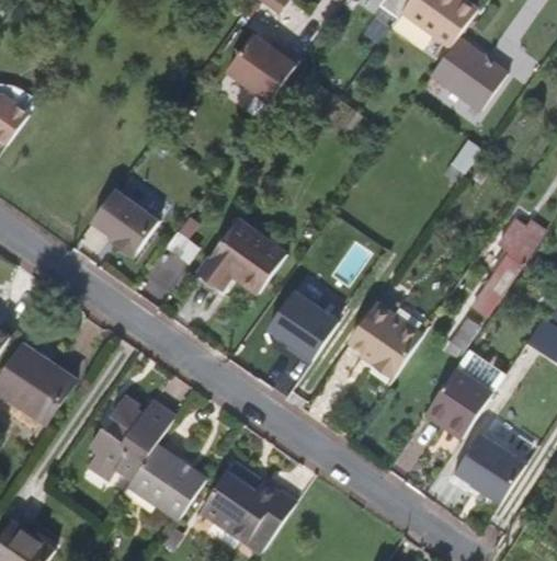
[(4,0),(0,0),(0,15),(10,3),(4,0)]
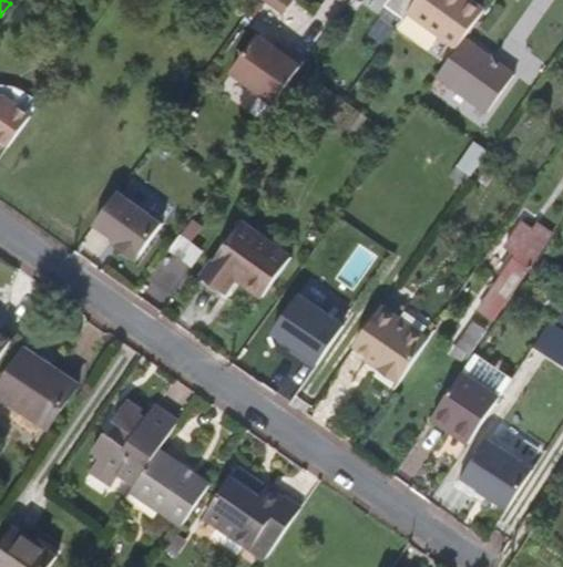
[(286,10),(289,0),(258,0),(286,10)]
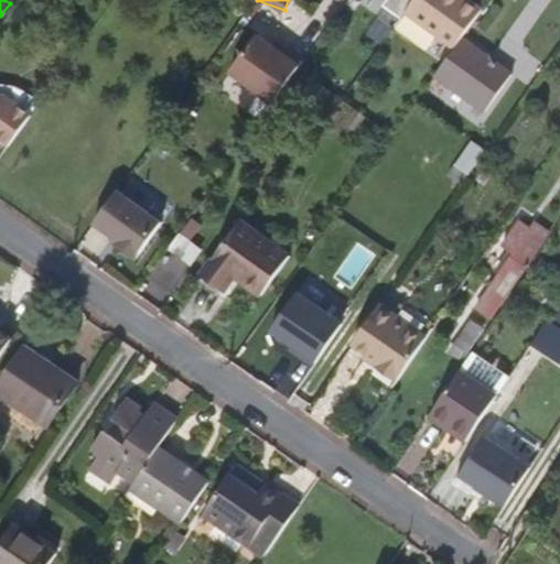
[(404,11),(411,0),(378,0),(378,1),(400,17),(404,11)]
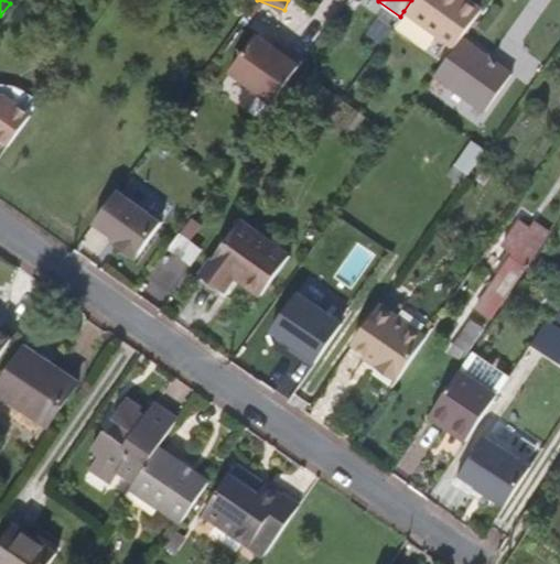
[(455,44),(482,8),(471,0),(411,0),(404,11),(454,46),(455,44)]
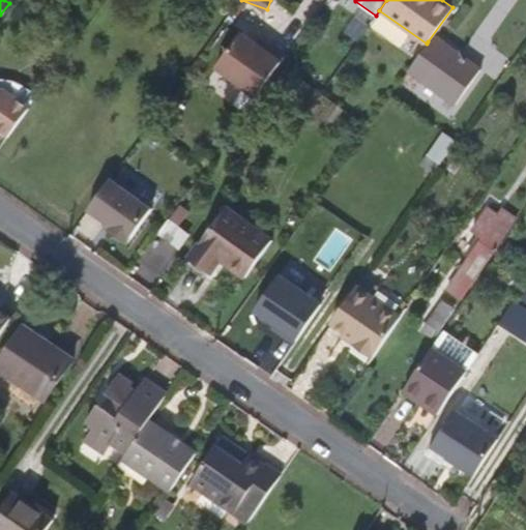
[(15,3),(7,11),(20,23),(27,15),(15,3)]
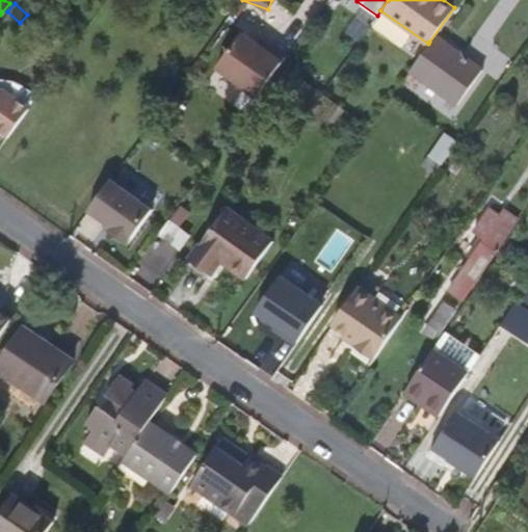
[(235,34),(210,69),(249,98),(279,58),(263,48),(260,52),(251,46),(235,34)]
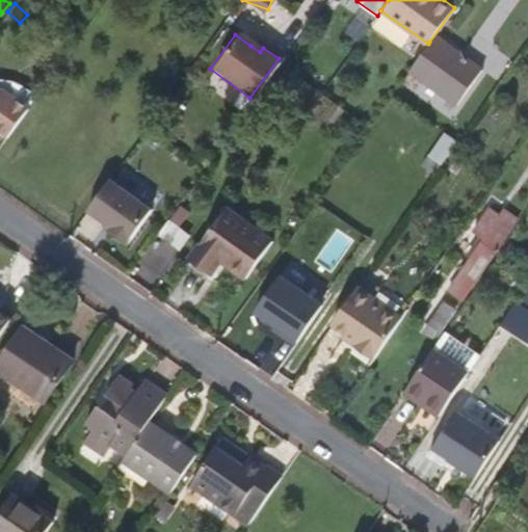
[(254,41),(251,46),(260,52),(263,48),(254,41)]
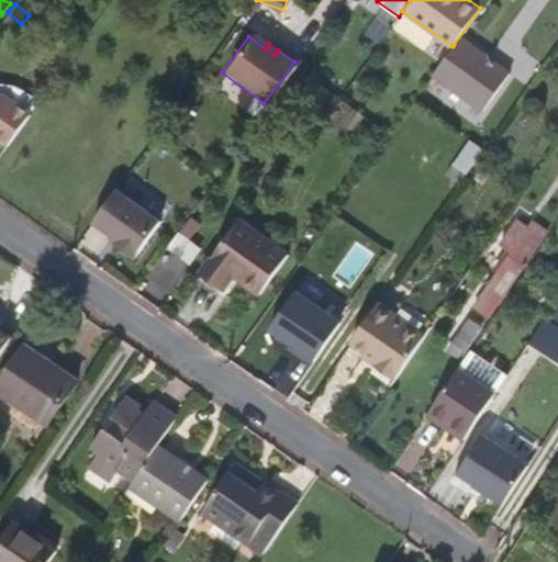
[(502,79),(454,44),(453,46),(427,81),(476,116),(502,79)]
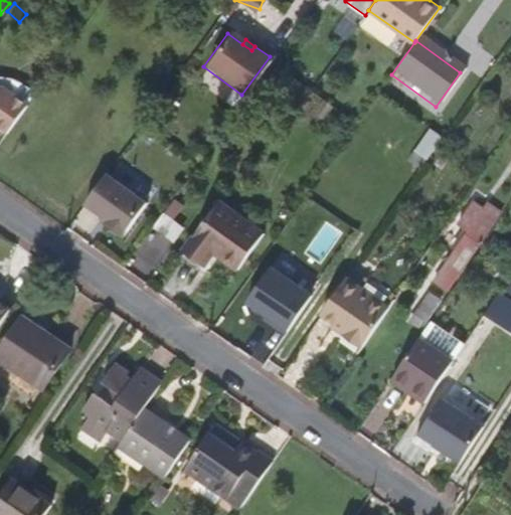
[(0,131),(4,134),(26,104),(11,94),(0,97),(0,131)]
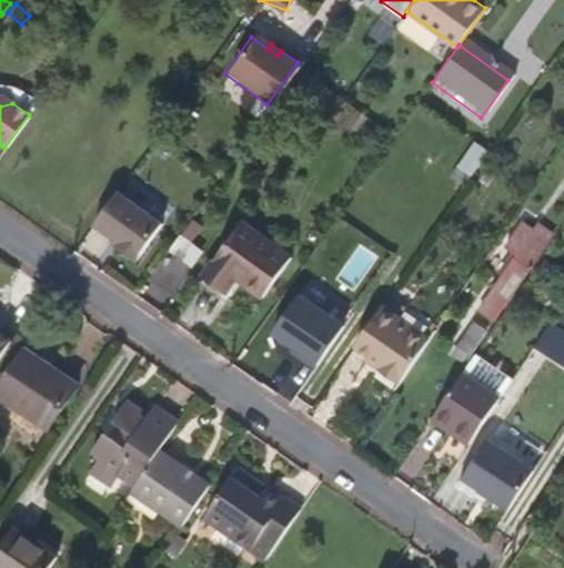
[(461,190),(485,155),(470,145),(453,170),(454,170),(446,180),(461,190)]
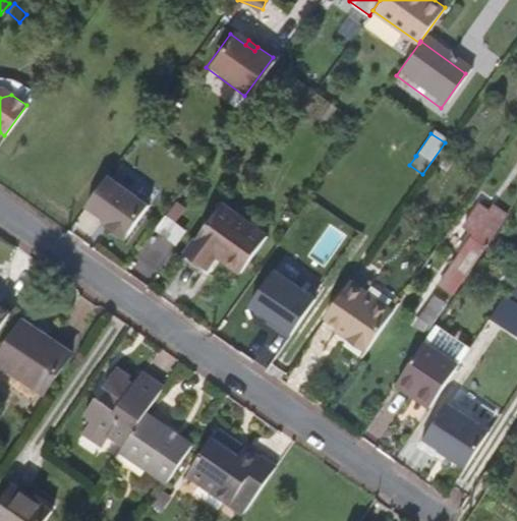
[(146,207),(106,178),(84,208),(107,224),(103,229),(120,241),(146,207)]
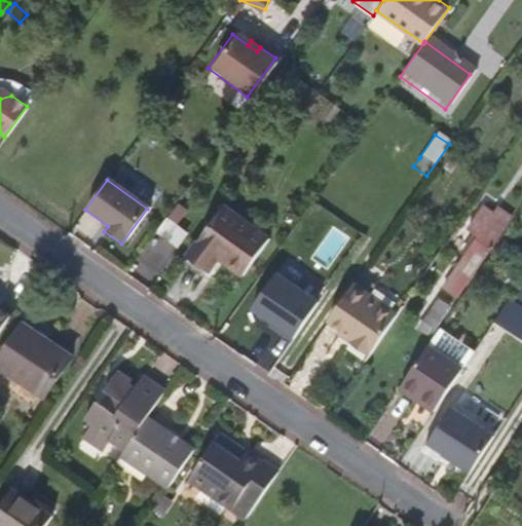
[(264,237),(220,203),(182,255),(203,270),(214,256),(238,274),(264,237)]
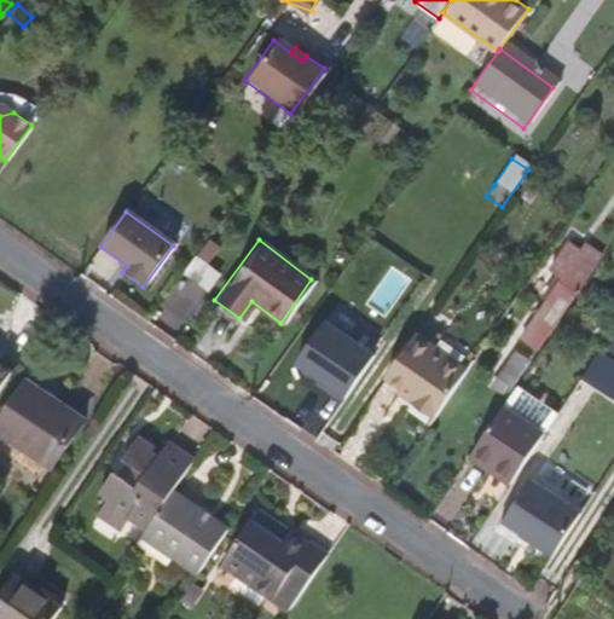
[(545,268),(560,278),(578,250),(594,261),(600,254),(580,241),(577,248),(565,239),(545,268)]
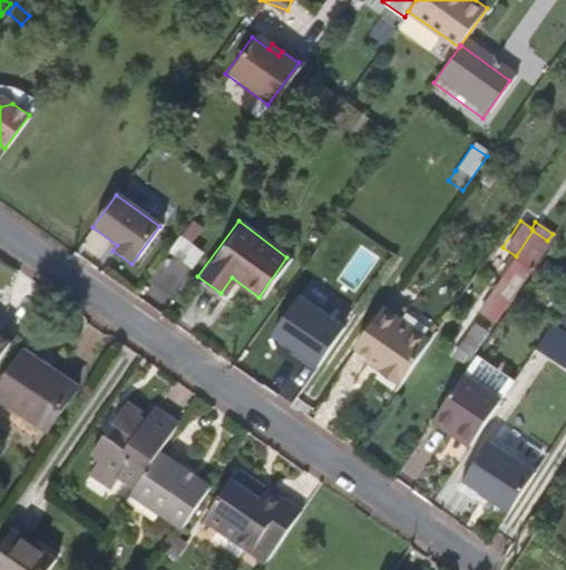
[(493,322),(547,241),(533,231),(516,256),(477,313),(493,322)]
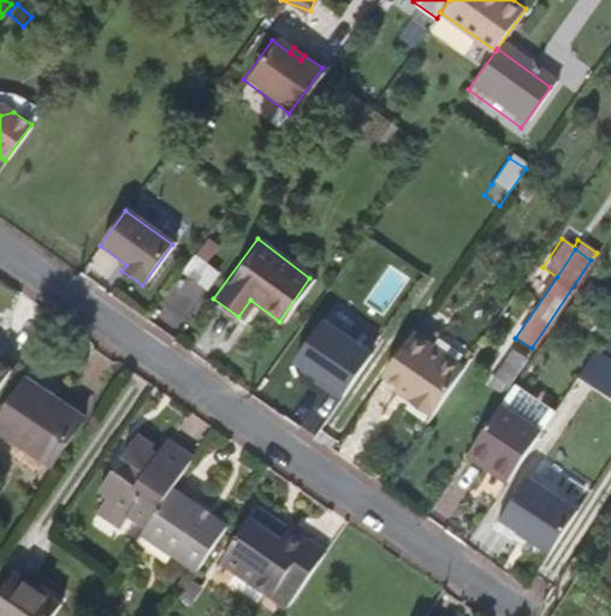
[(190,252),(176,271),(188,279),(202,260),(190,252)]
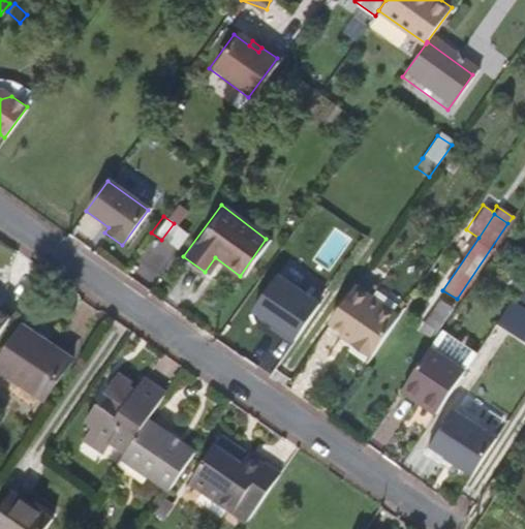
[(174,223),(161,240),(174,249),(186,232),(174,223)]
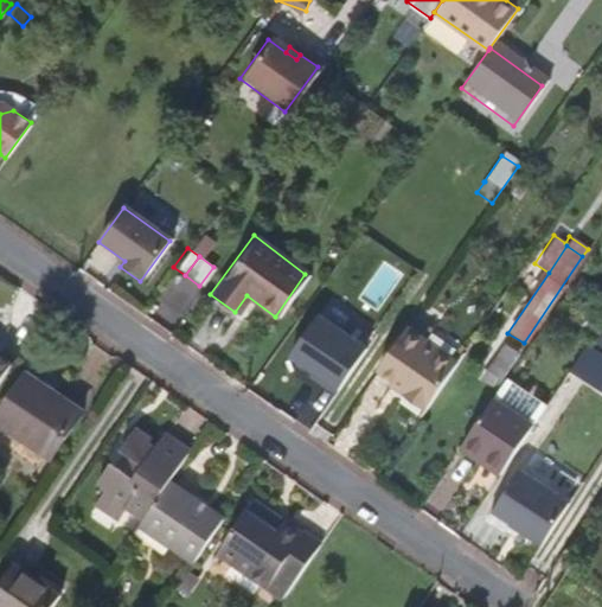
[(315,382),(333,393),(364,347),(315,313),(287,355),(309,370),(319,377),(315,382)]
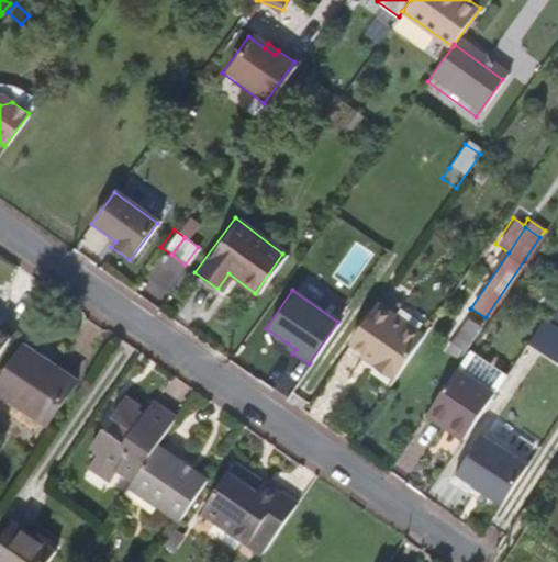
[(395,377),(425,333),(378,300),(350,338),(376,356),(374,361),(395,377)]
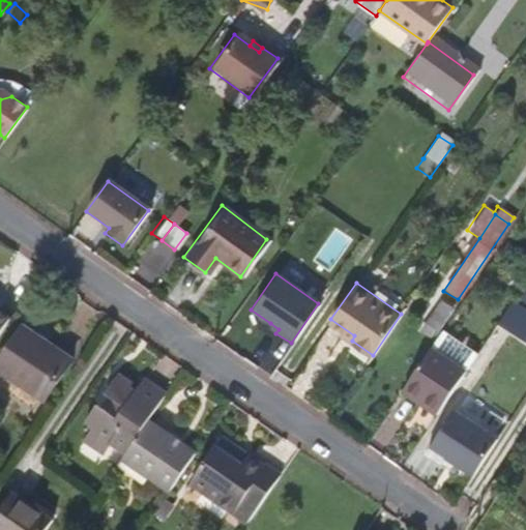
[(433,335),(448,313),(443,310),(447,303),(442,300),(422,328),(433,335)]
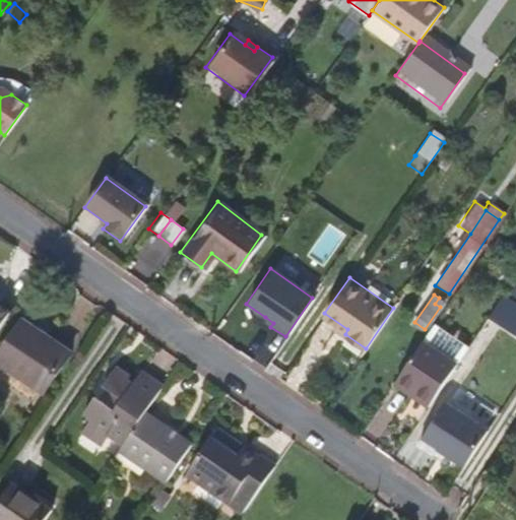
[(510,331),(515,321),(515,305),(501,296),(487,317),(510,331)]
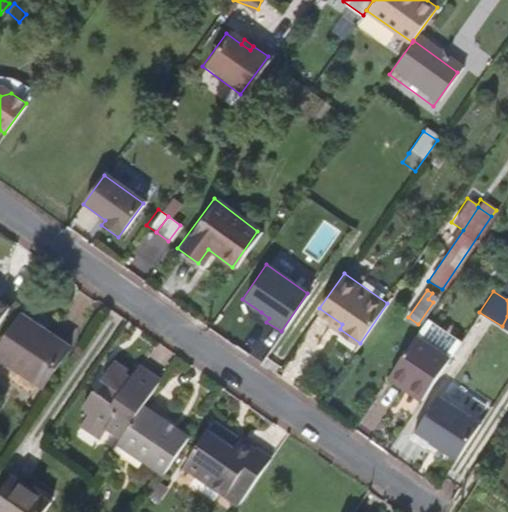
[(0,322),(12,306),(0,299),(0,322)]
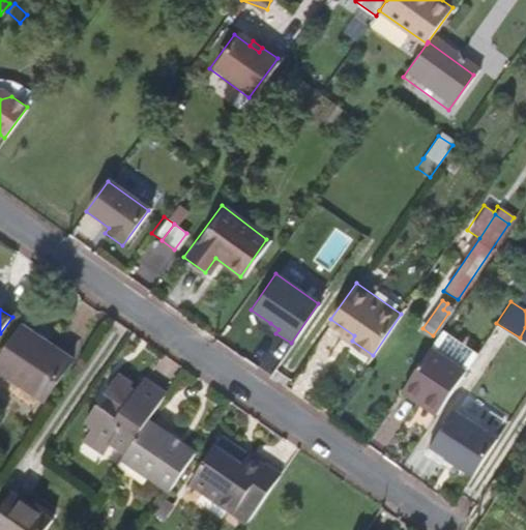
[(267,327),(275,333),(279,329),(270,323),(267,327)]
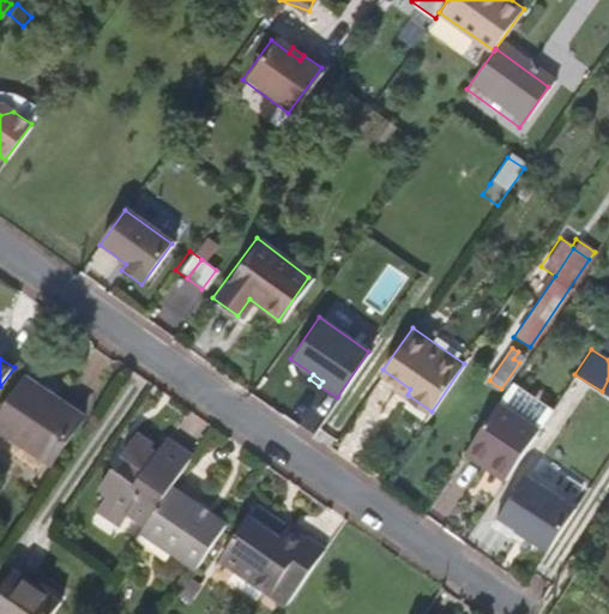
[(78,425),(23,386),(0,419),(0,437),(46,470),(78,425)]
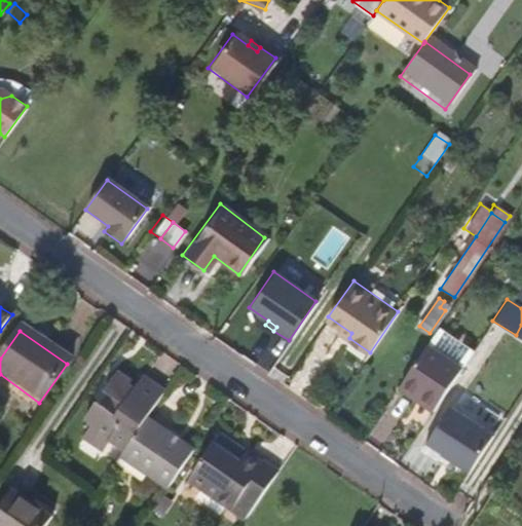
[(432,411),(472,351),(442,332),(429,352),(423,349),(421,351),(400,384),(413,390),(410,397),(432,411)]
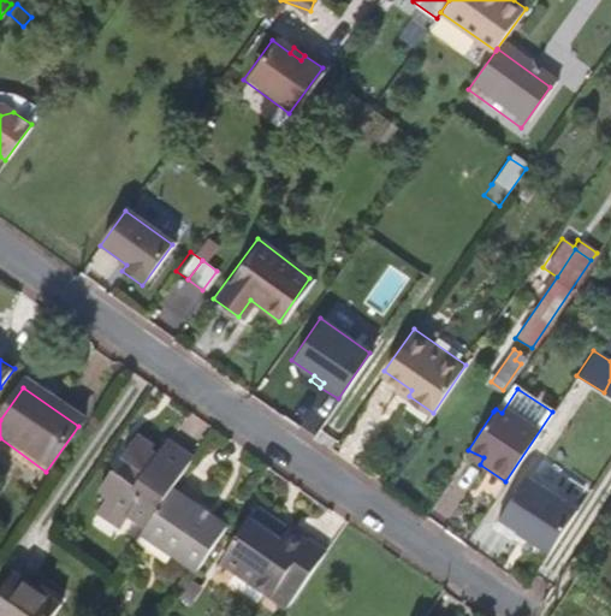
[(166,493),(193,455),(167,438),(160,450),(152,445),(154,439),(140,430),(124,451),(130,454),(123,467),(116,463),(102,483),(108,486),(98,503),(124,521),(130,513),(147,523),(166,493)]
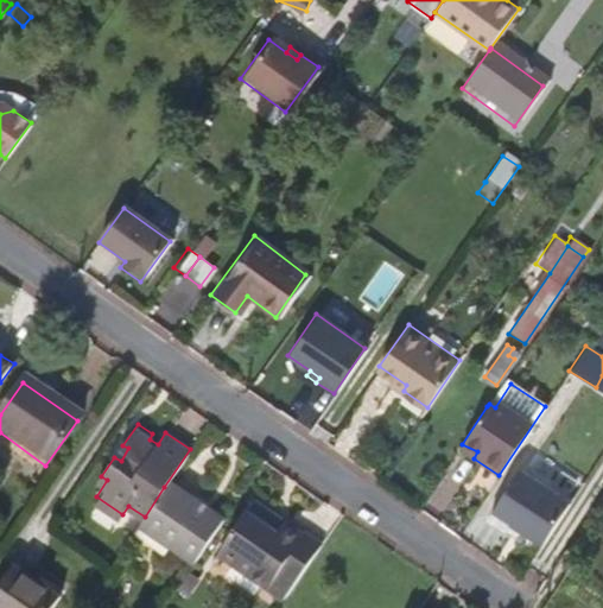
[(477,451),(462,444),(458,449),(474,458),(477,451)]
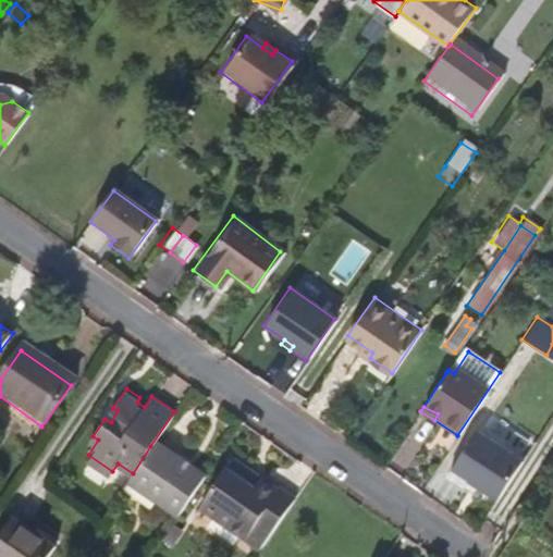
[(494,502),(520,462),(475,432),(444,478),(463,490),(466,483),(494,502)]
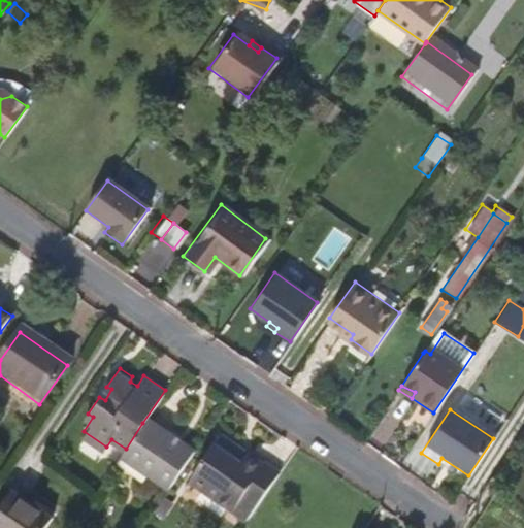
[(167,492),(192,455),(142,423),(126,449),(118,459),(167,492)]
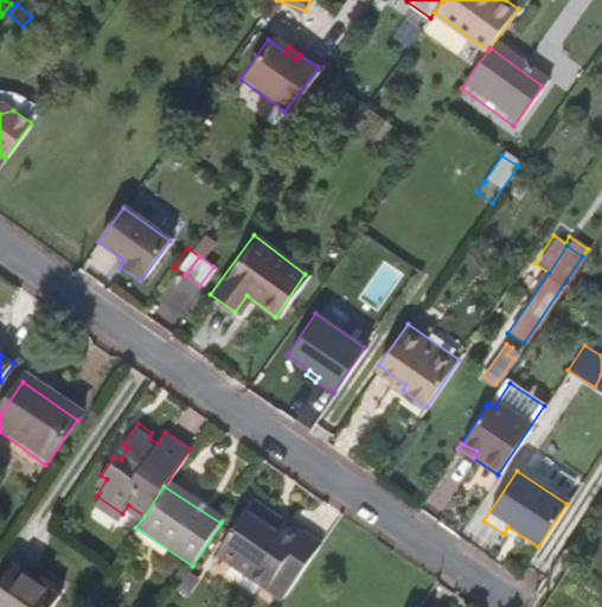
[(282,523),(253,503),(247,512),(276,532),(282,523)]
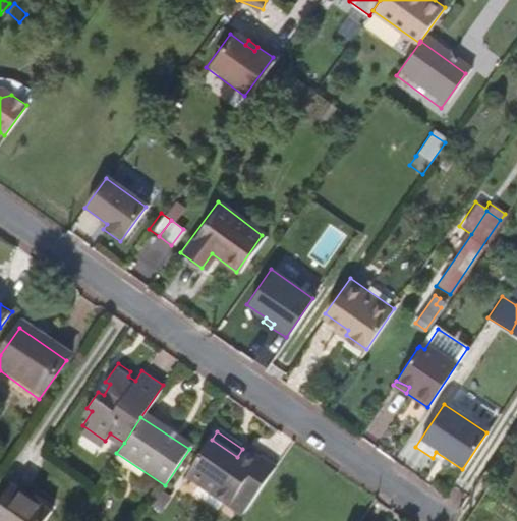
[(247,509),(275,469),(260,459),(259,461),(242,449),(237,457),(212,440),(192,470),(247,509)]
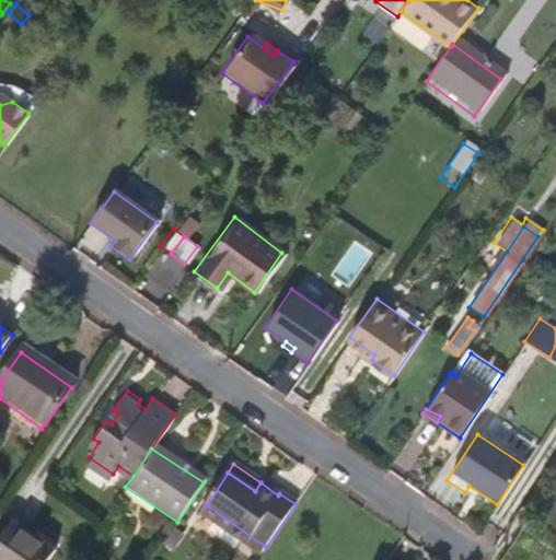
[(11,518),(0,534),(0,559),(45,559),(55,547),(11,518)]
